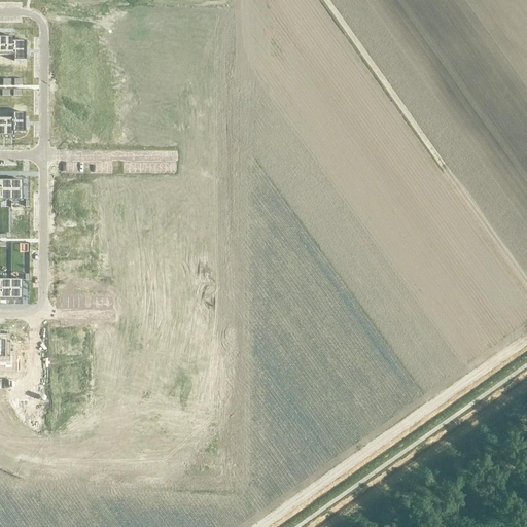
[(15,42),(15,51),(27,51),(27,42),(15,42)]
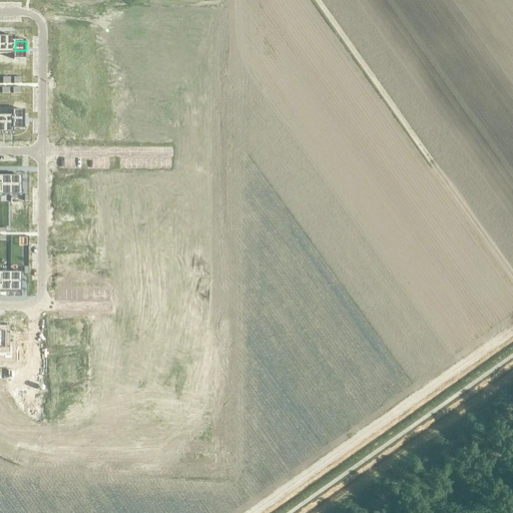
[(15,55),(15,60),(26,60),(26,50),(15,50),(15,55)]
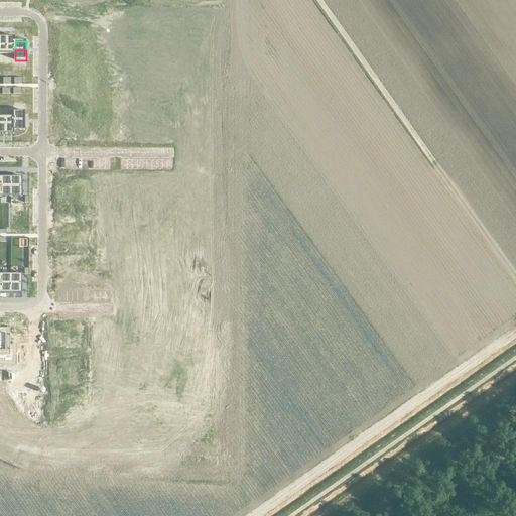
[(25,111),(14,112),(14,117),(14,121),(25,121),(25,111)]
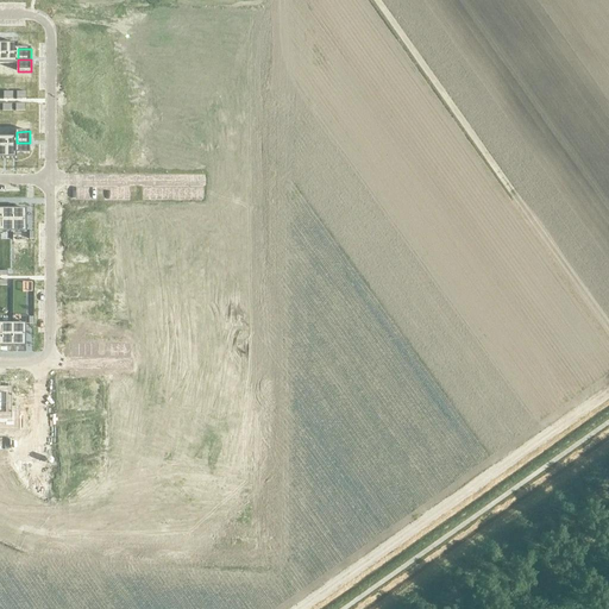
[(30,143),(17,143),(17,155),(30,155),(30,143)]
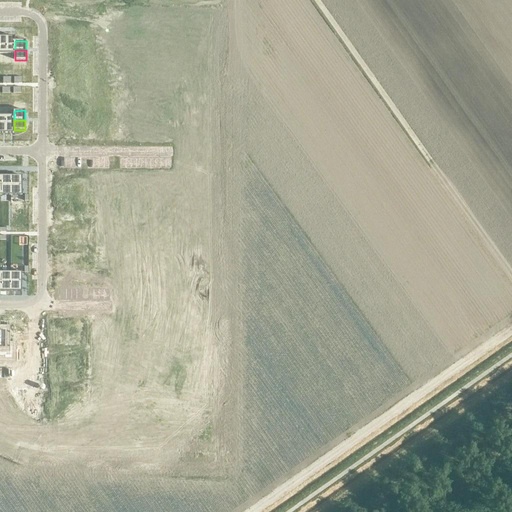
[(0,176),(0,195),(11,195),(11,176),(0,176)]
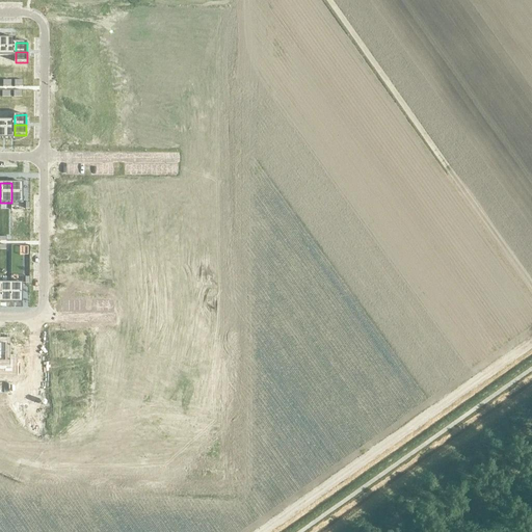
[(11,183),(11,203),(23,203),(23,183),(11,183)]
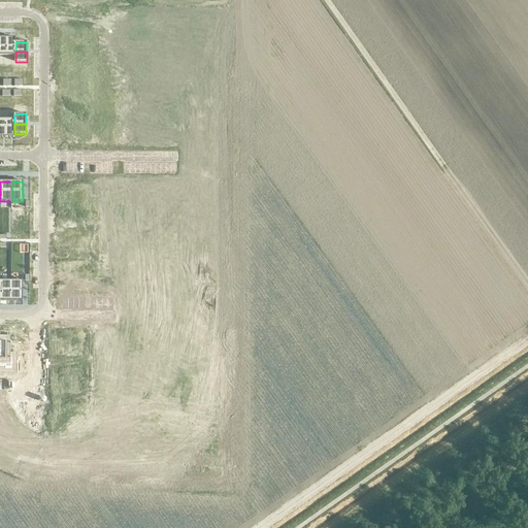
[(66,182),(66,190),(85,190),(85,182),(66,182)]
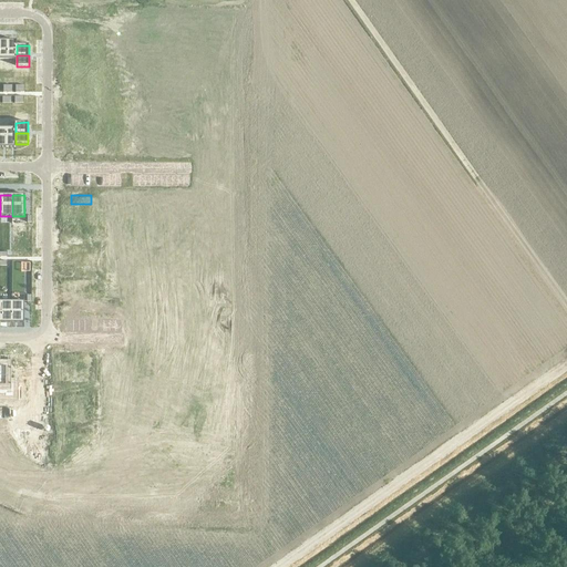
[(71,212),(86,212),(86,213),(91,213),(91,204),(71,204),(71,212)]
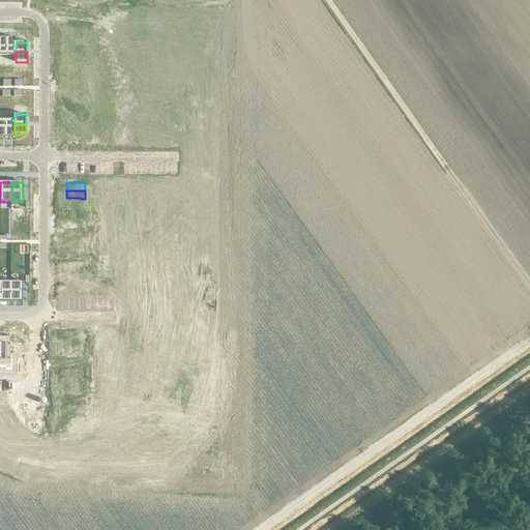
[(62,198),(62,206),(81,206),(81,199),(81,198),(66,198),(62,198)]
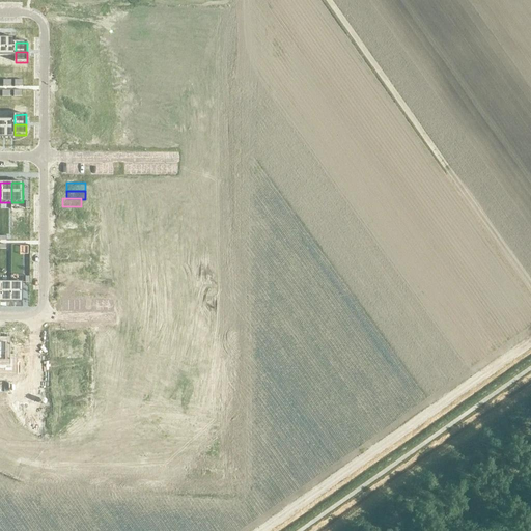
[(0,282),(0,302),(11,303),(11,282),(0,282)]
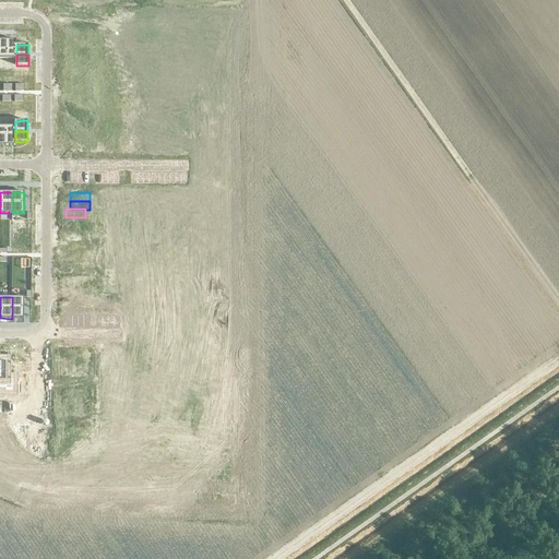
[(12,297),(12,319),(24,319),(24,297),(12,297)]
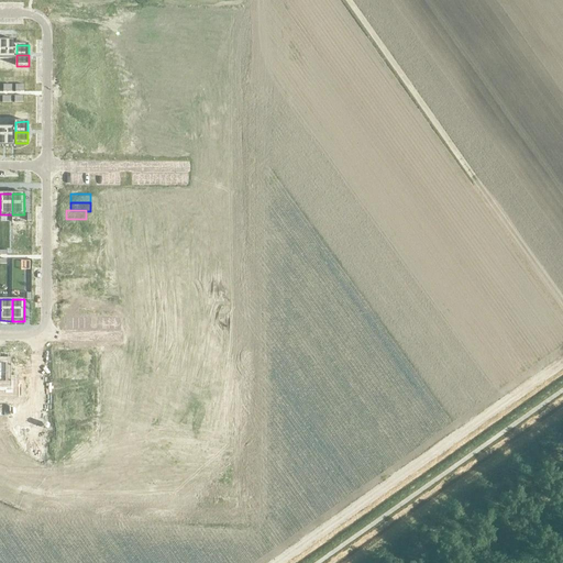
[(70,301),(70,310),(90,310),(90,302),(90,301),(70,301)]
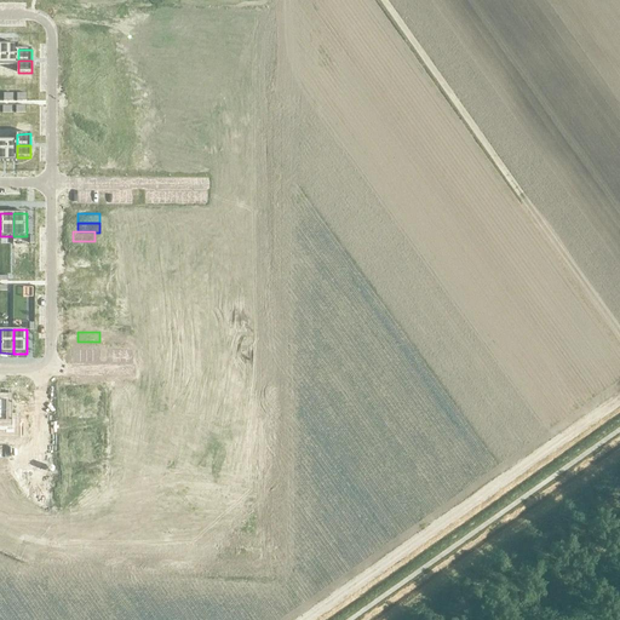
[(0,431),(5,431),(5,435),(15,435),(15,419),(7,419),(7,400),(6,400),(6,401),(0,401),(0,431)]
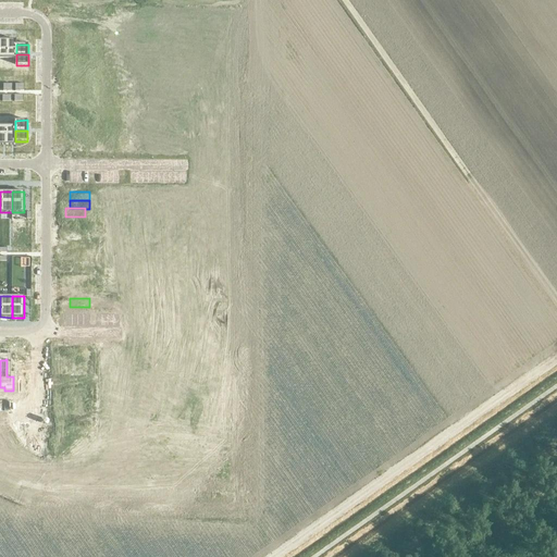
[(54,359),(54,368),(74,368),(74,359),(54,359)]
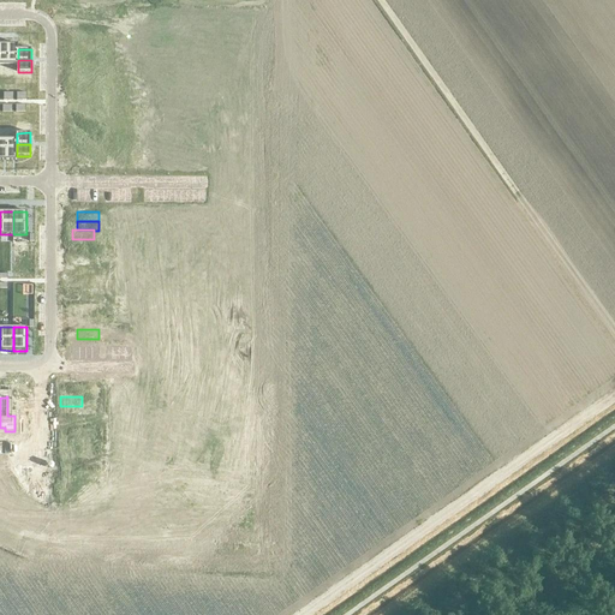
[(65,478),(65,491),(77,491),(77,478),(65,478)]
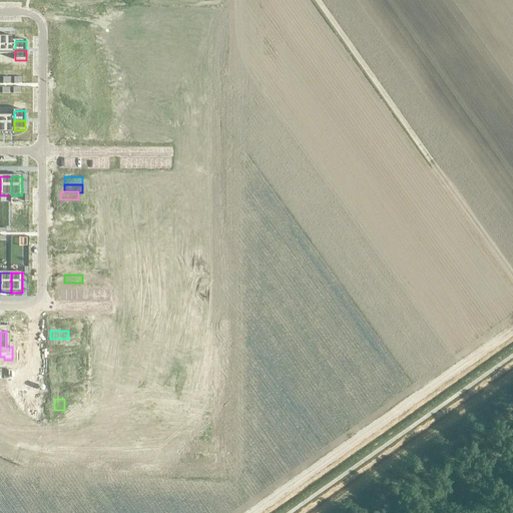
[(64,399),(64,410),(73,410),(73,399),(68,399),(64,399)]
